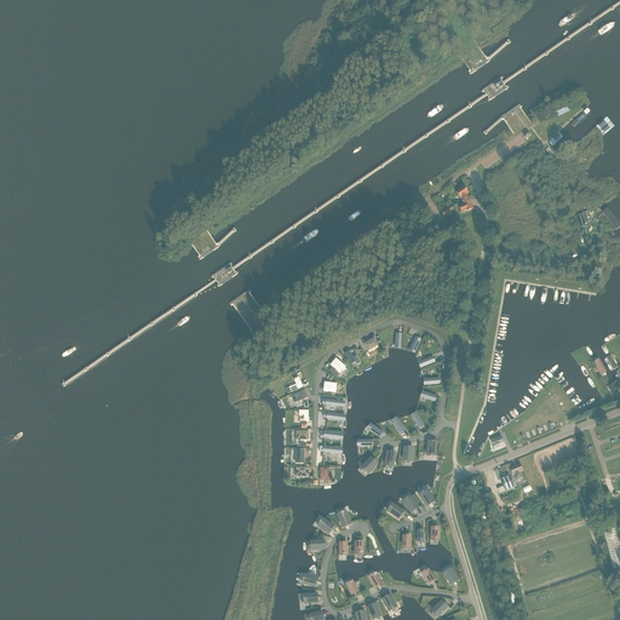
[(472,210),(466,195),(469,194),(464,188),(457,193),(460,199),(464,205),(459,207),(461,213),(466,212),(472,210)]
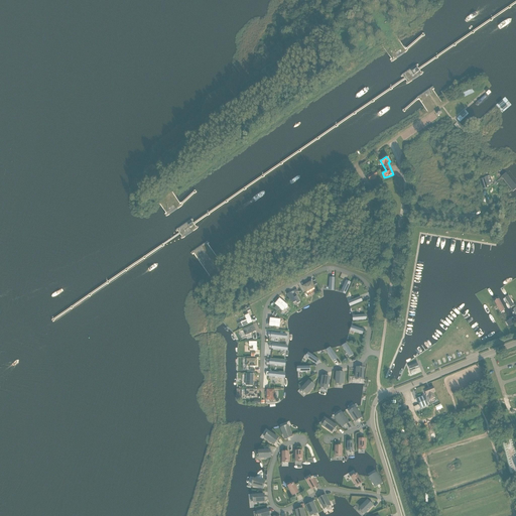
[(370,181),(378,175),(375,171),(367,177),(370,181)]
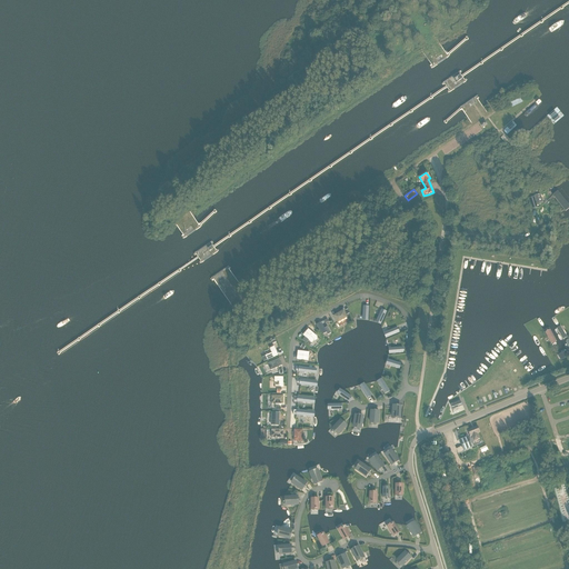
[(568,203),(559,191),(553,196),(566,212),(568,209),(568,203)]
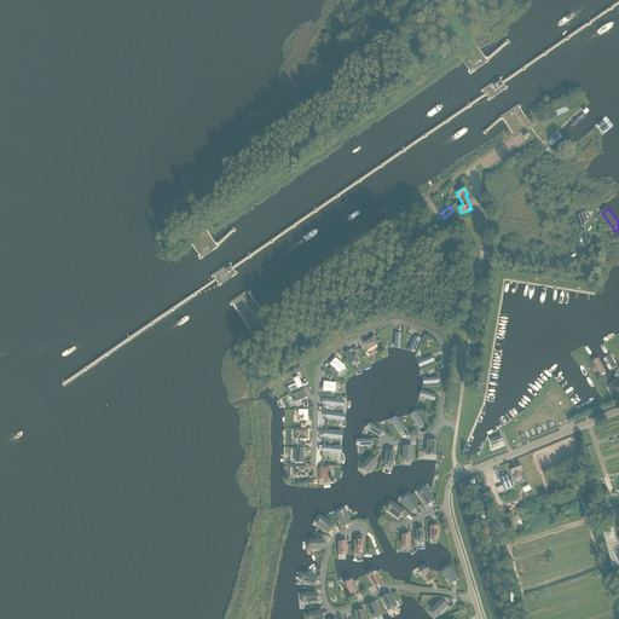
[(363,343),(366,351),(377,346),(374,337),(363,343)]
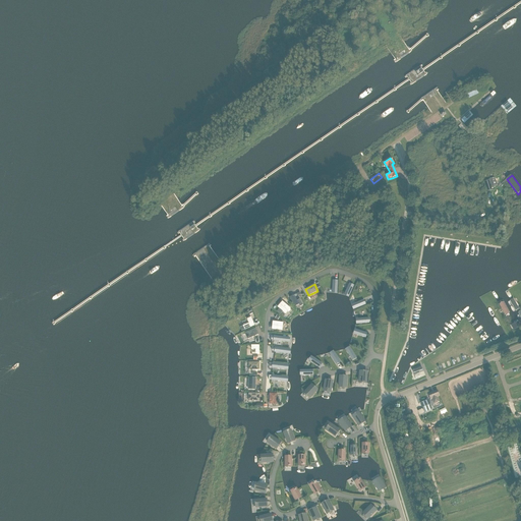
[(354,285),(350,284),(349,285),(345,293),(349,295),(354,285)]
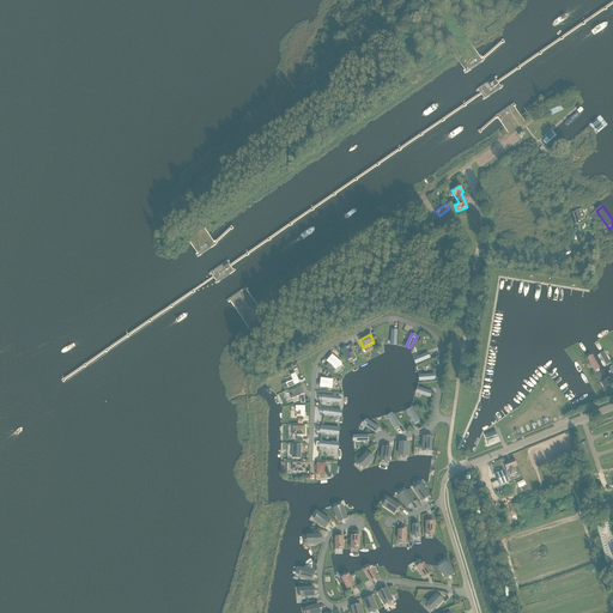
[(351,358),(346,347),(341,350),(347,360),(351,358)]
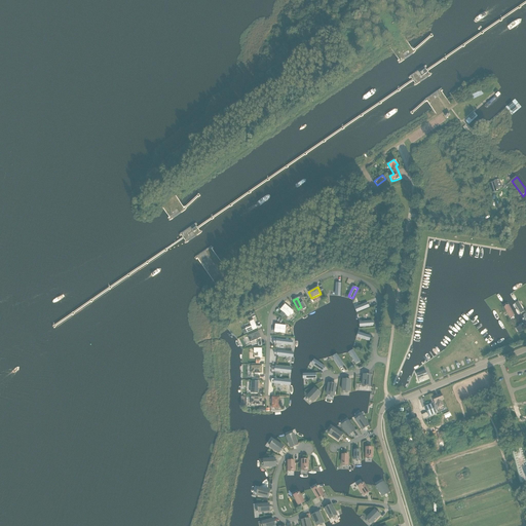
[(518,299),(513,302),(520,315),(521,314),(525,312),(518,299)]
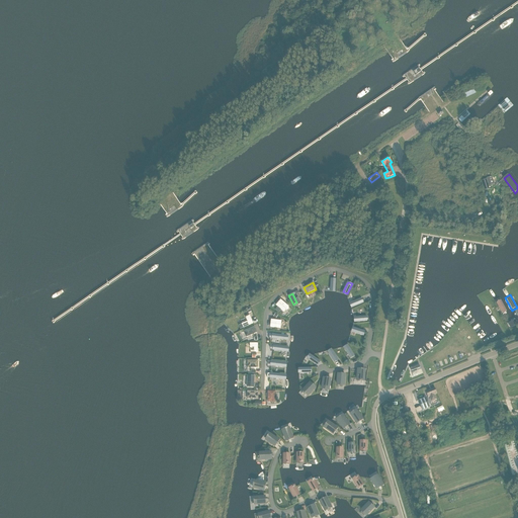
[(288,307),(280,300),(276,306),(284,313),(288,307)]
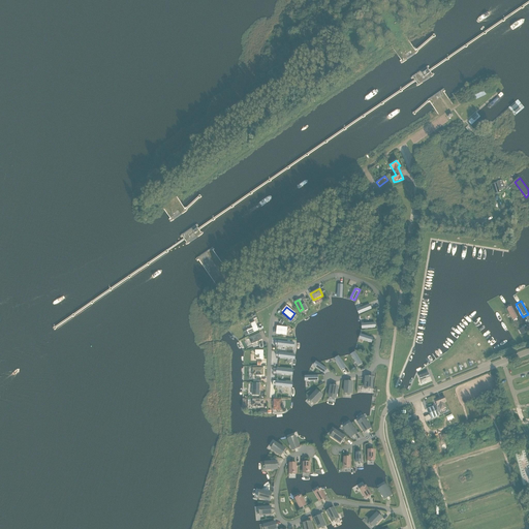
[(510,307),(505,310),(511,321),(518,318),(510,307)]
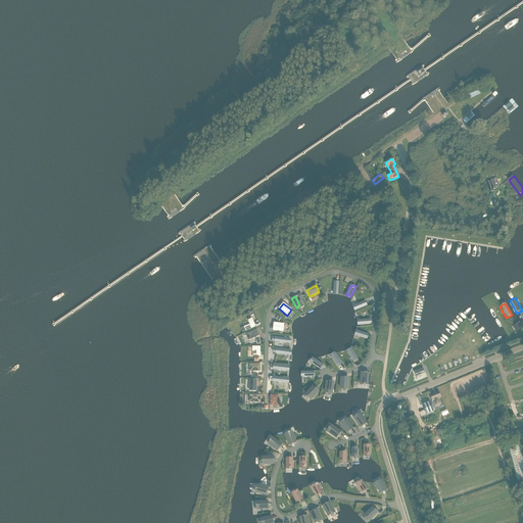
[(255,327),(252,319),(248,321),(250,325),(244,327),(246,331),(255,327)]
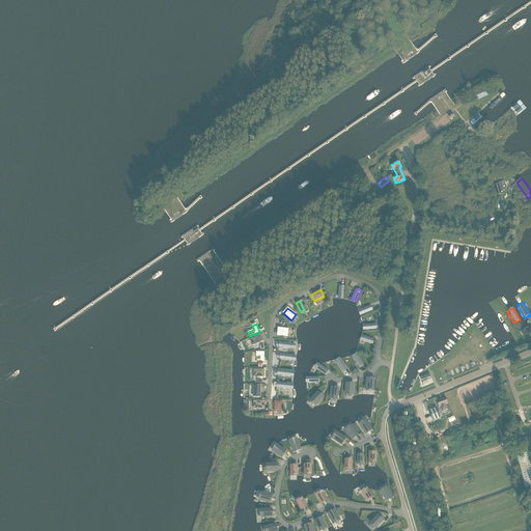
[(530,325),(519,332),(522,338),(530,333),(530,325)]
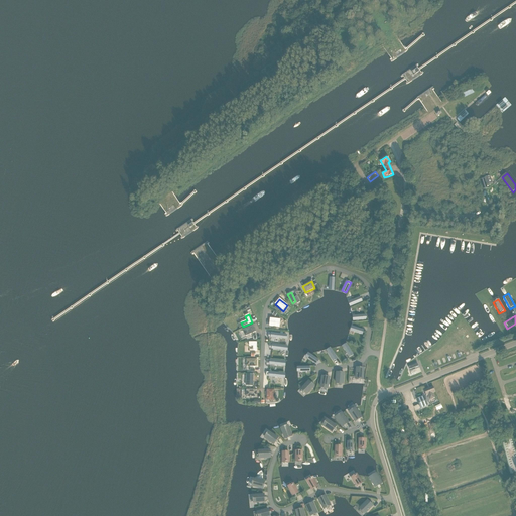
[(280,319),(270,318),(269,326),(279,327),(280,319)]
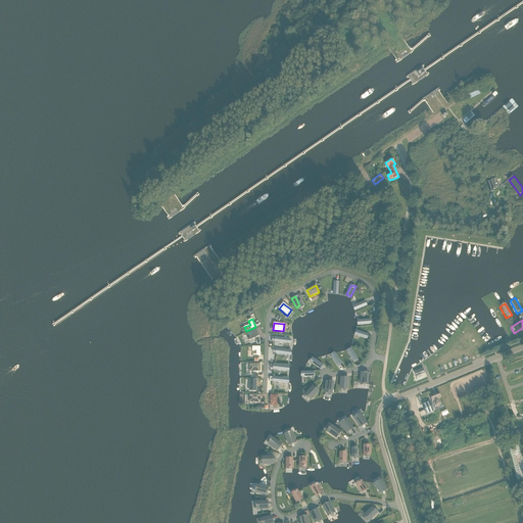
[(259,336),(256,330),(246,334),(248,340),(259,336)]
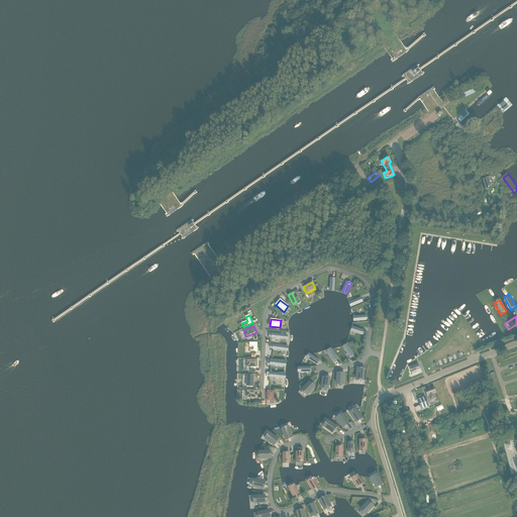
[(353,355),(348,346),(344,348),(348,356),(349,355),(350,357),(353,355)]
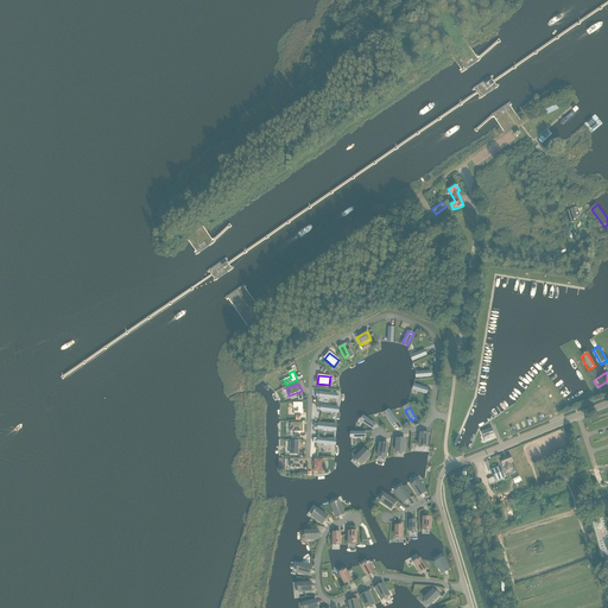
[(397,423),(391,412),(386,416),(392,424),(392,423),(393,425),(397,423)]
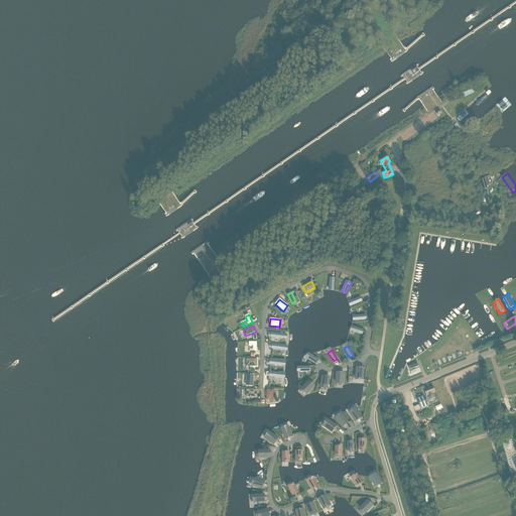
[(318,360),(310,355),(307,358),(314,363),(315,363),(316,364),(318,360)]
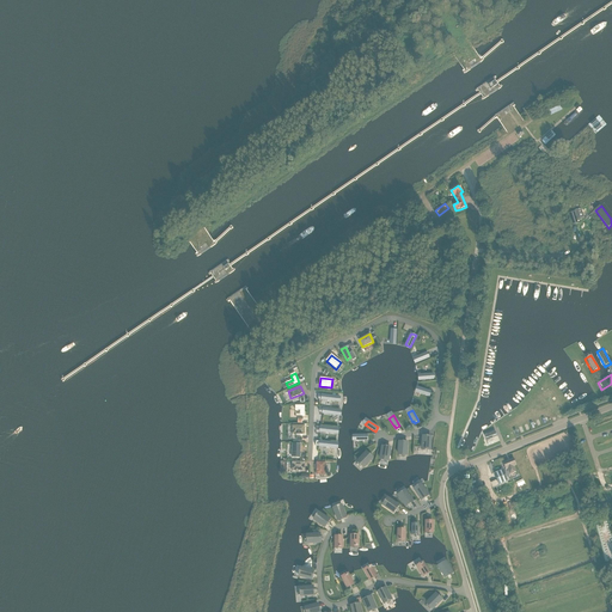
[(390,448),(383,447),(380,459),(389,460),(390,448)]
